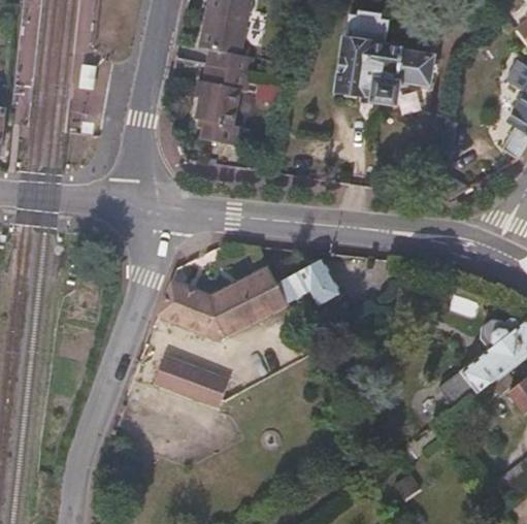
[(238,56),(251,0),(208,0),(198,47),(209,50),(205,64),(245,73),(249,59),(238,56)]
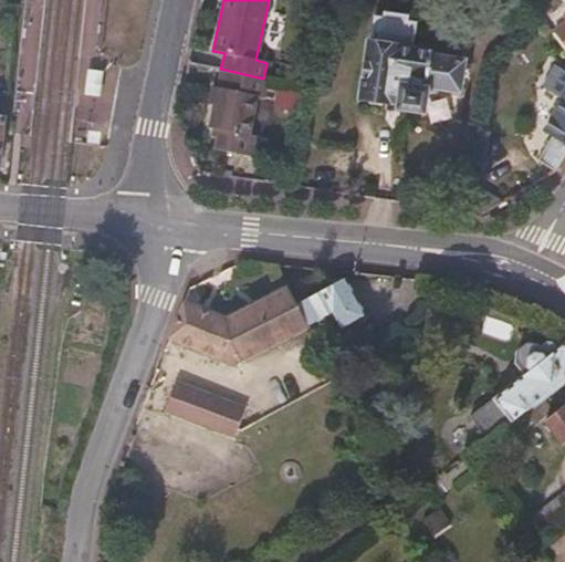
[(458,91),(462,61),(430,55),(430,52),(410,49),(415,21),(406,20),(407,14),(383,10),(380,16),(373,13),(358,96),(387,102),(387,108),(400,111),(403,106),(421,111),(425,91),(419,90),(420,84),(458,91)]
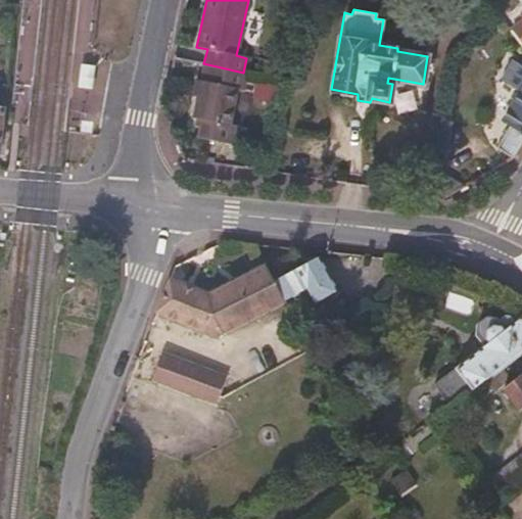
[(521,17),(521,18),(510,29),(515,36),(521,45),(521,17)]
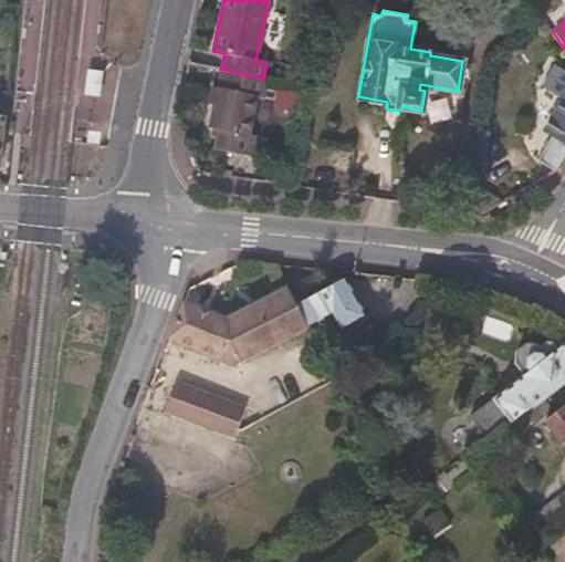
[(564,49),(557,39),(548,47),(557,56),(564,66),(564,49)]
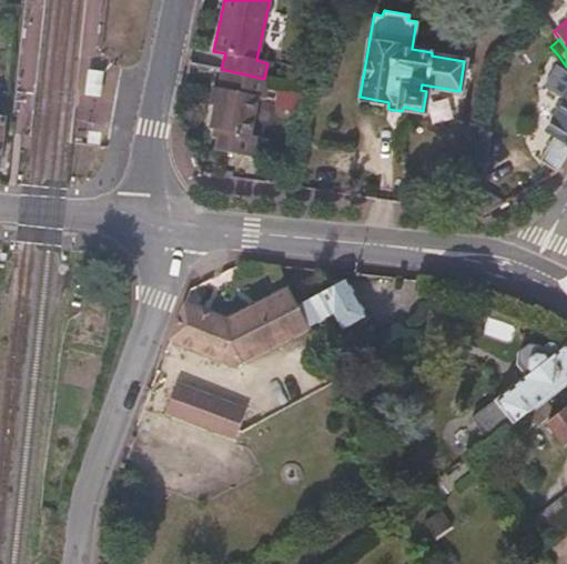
[(85,68),(83,93),(99,96),(101,69),(85,68)]
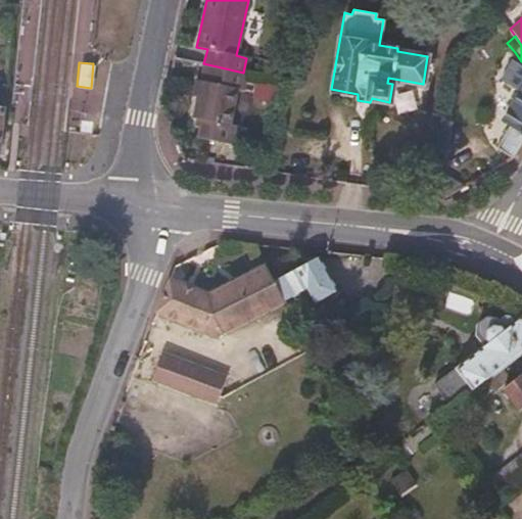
[(198,137),(203,138),(231,144),(235,126),(228,124),(235,89),(241,90),(246,73),(243,73),(203,63),(200,79),(197,80),(193,95),(197,97),(193,118),(197,119),(196,125),(200,126),(198,137)]
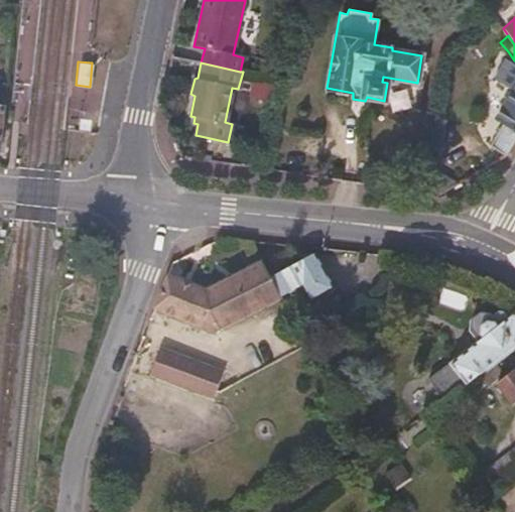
[(505,156),(514,138),(514,77),(509,88),(512,90),(496,118),(503,123),(489,146),(505,156)]
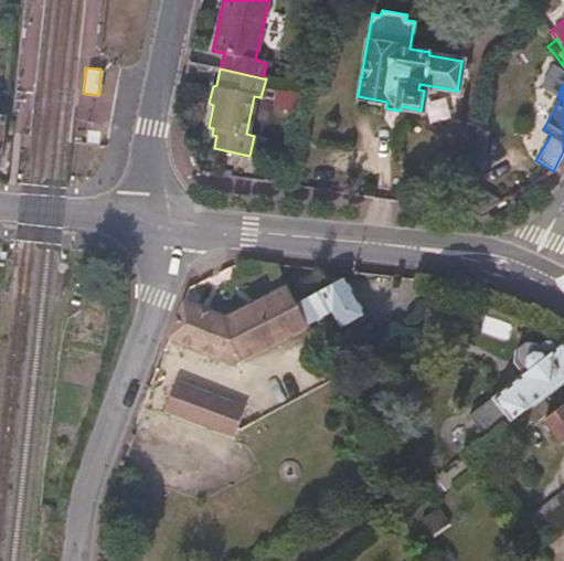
[(364,316),(343,276),(295,303),(307,326),(328,315),(338,330),(364,316)]
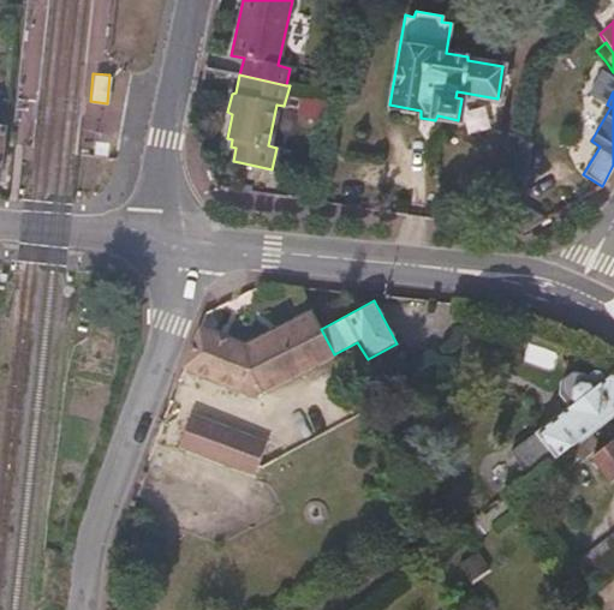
[(334,354),(321,329),(310,311),(240,348),(196,332),(180,370),(243,393),(258,394),(334,354)]
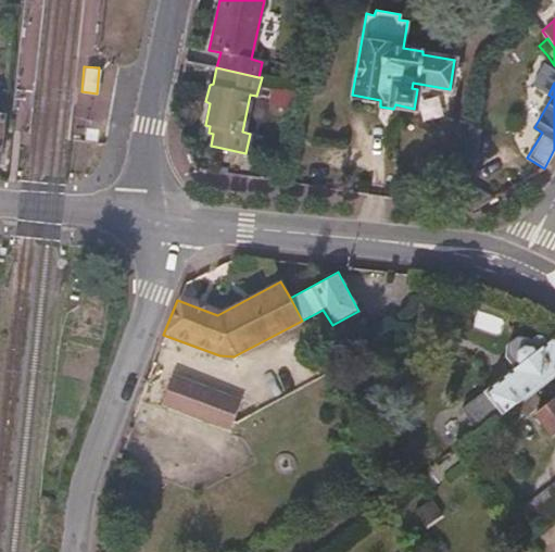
[(456,449),(554,371),(554,334),(546,341),(539,336),(533,337),(529,341),(527,339),(517,338),(505,345),(505,358),(514,367),(456,413),(453,410),(436,423),(436,425),(456,449)]
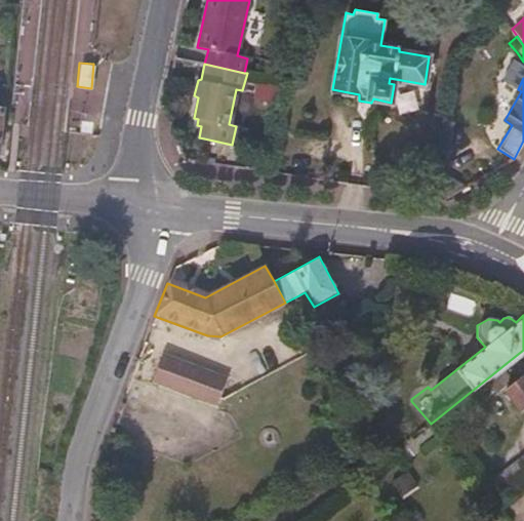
[(216,410),(226,383),(161,359),(151,386),(216,410)]
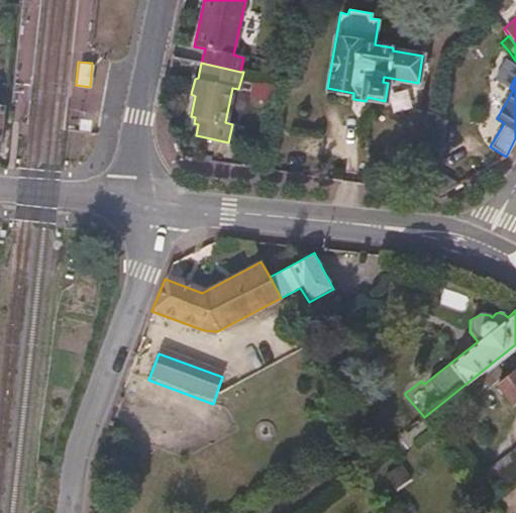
[(515,369),(496,384),(513,406),(515,403),(515,369)]
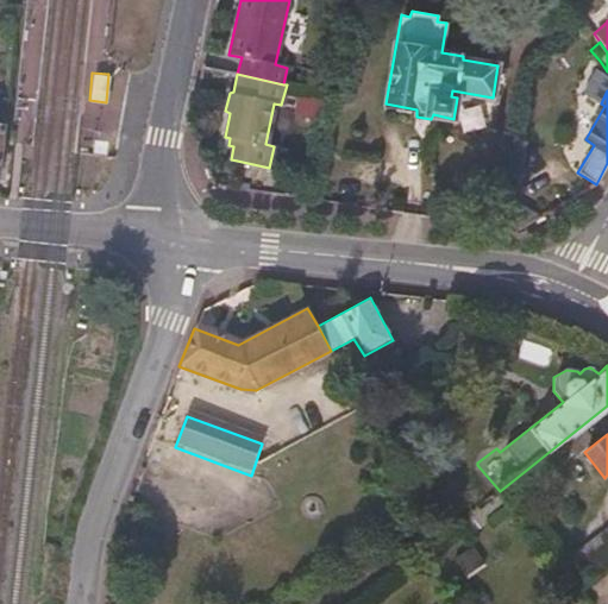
[(590,580),(607,567),(607,530),(606,528),(571,554),(590,580)]
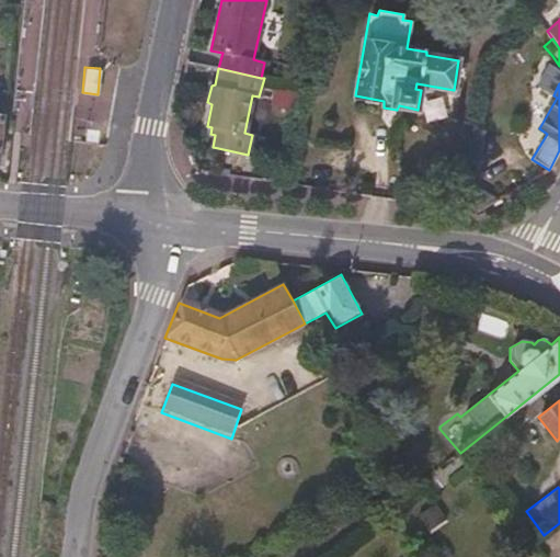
[(429,530),(447,520),(436,502),(418,512),(429,530)]
